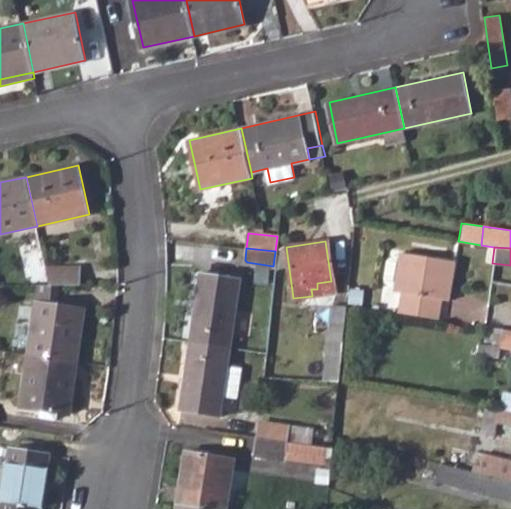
[(400,293),(397,313),(436,319),(439,299),(442,299),(444,279),(451,280),(454,261),(401,253),(398,255),(393,254),(384,261),(381,281),(389,289),(393,290),(393,292),(400,293)]
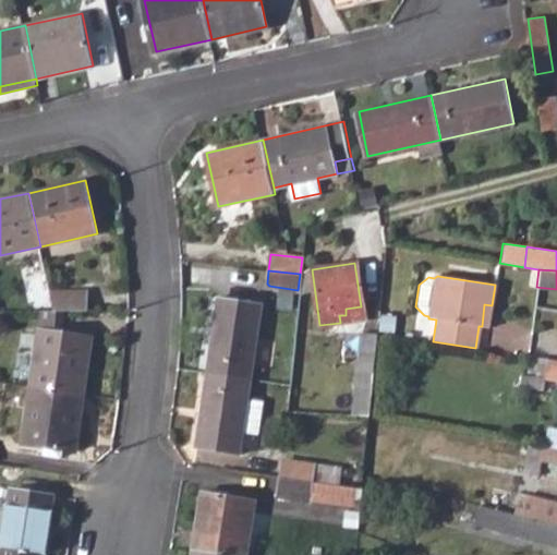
[(87,293),(51,293),(56,310),(64,311),(87,311),(87,293)]
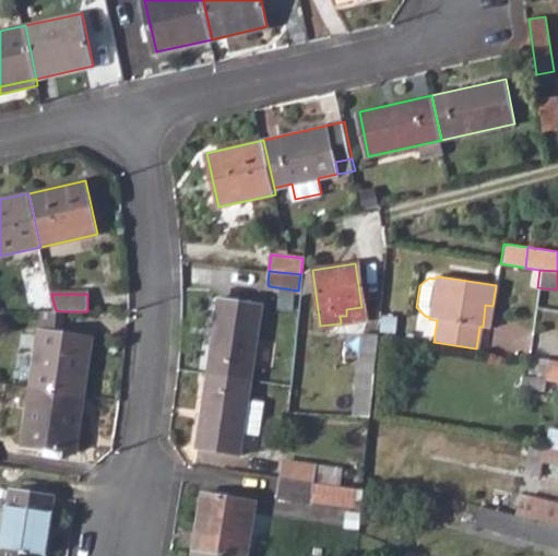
[(220,300),(210,371),(251,378),(262,306),(220,300)]
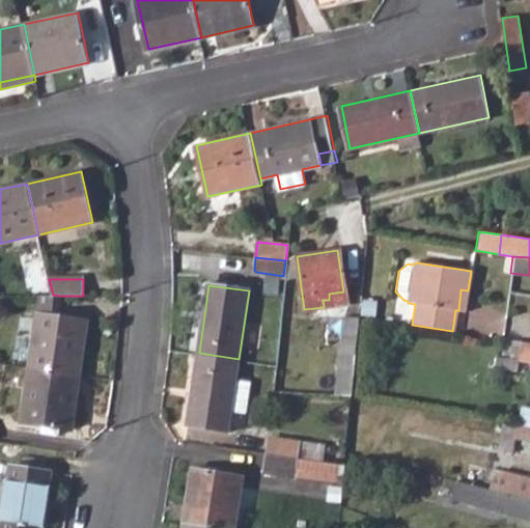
[(461,289),(458,310),(465,311),(468,290),(461,289)]
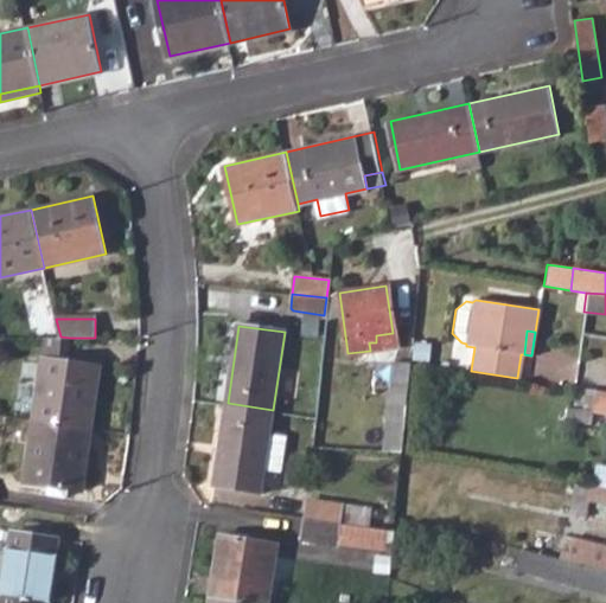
[(46,338),(43,363),(65,366),(70,338),(61,337),(46,338)]
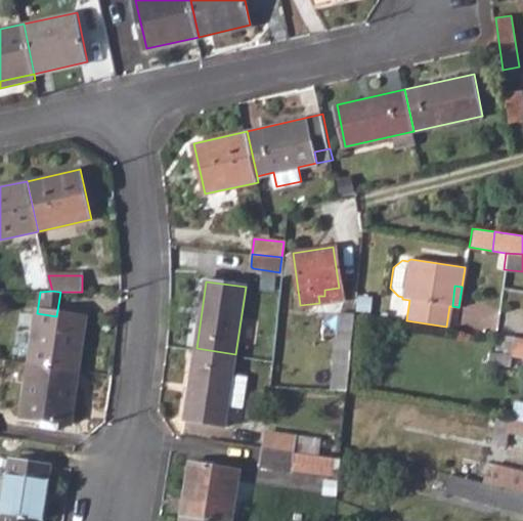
[(334,346),(349,348),(353,312),(337,311),(334,346)]
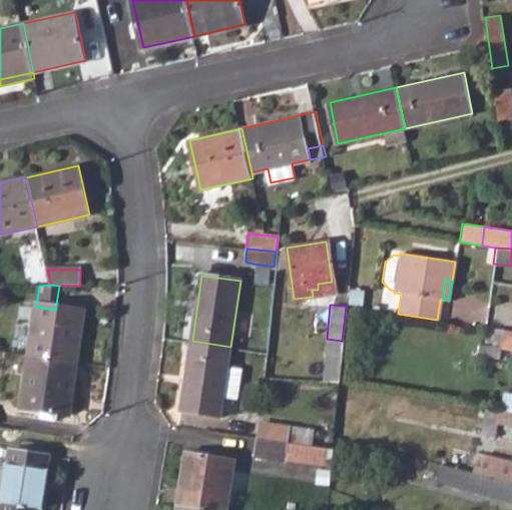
[(36,307),(29,355),(77,362),(84,315),(55,310),(36,307)]
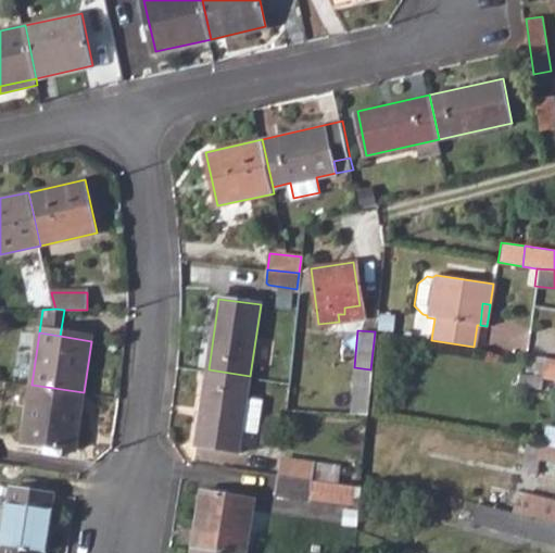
[(554,359),(527,355),(525,374),(554,377),(554,359)]
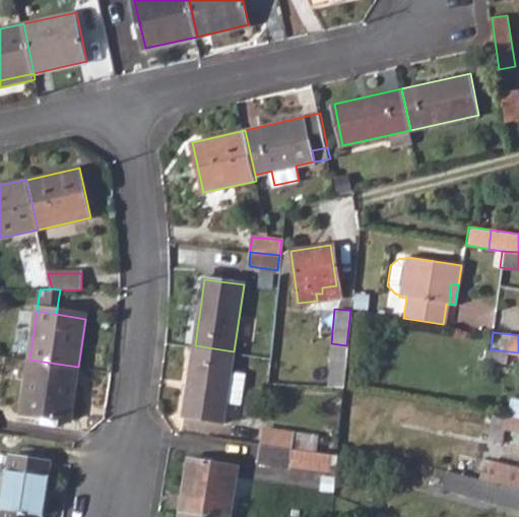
[(234,351),(195,345),(185,414),(224,419),(226,400),(232,367),(234,351)]
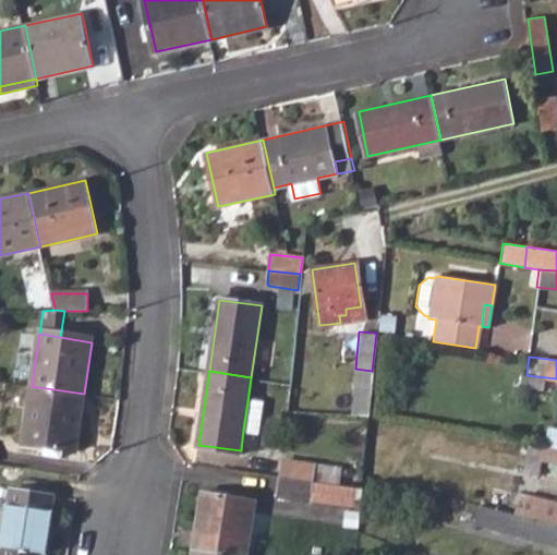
[(84,394),(32,386),(22,444),(75,453),(84,394)]
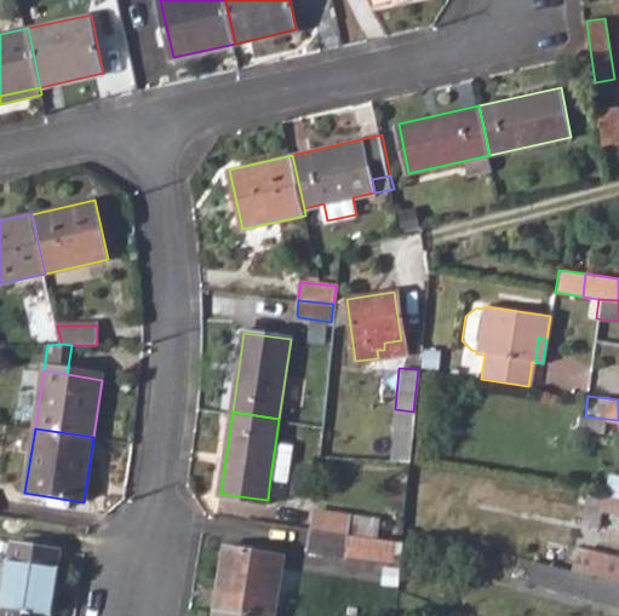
[(294,439),(276,437),(270,477),(288,479),(294,439)]
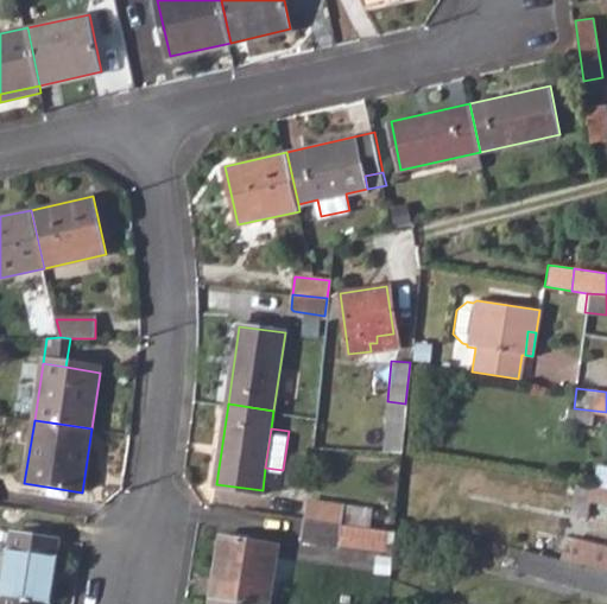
[(606,465),(594,464),(590,483),(606,485),(606,465)]
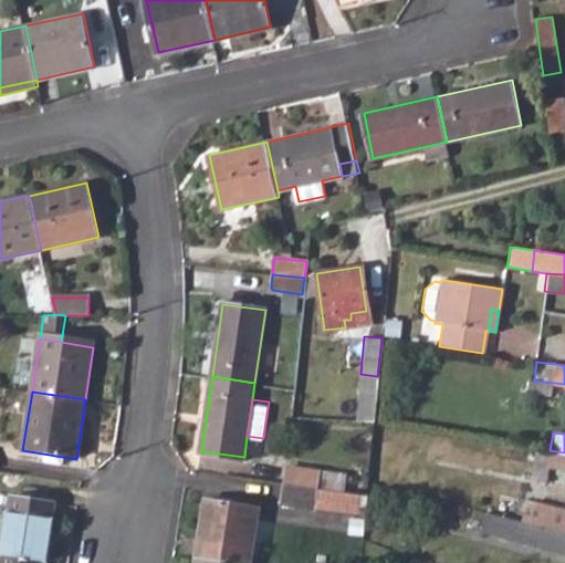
[(564,452),(550,450),(532,448),(527,476),(543,478),(545,465),(564,467),(564,452)]
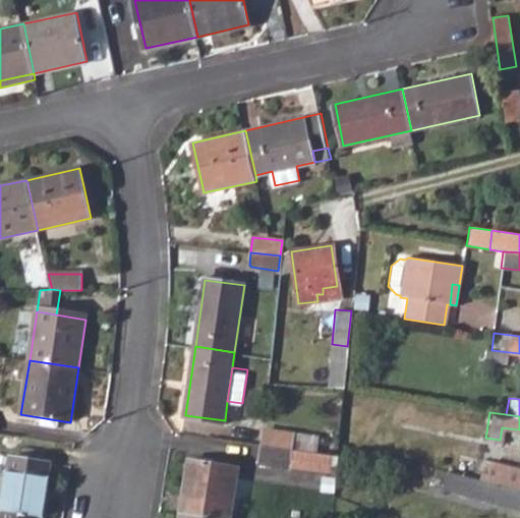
[(265,428),(262,445),(291,449),(315,453),(318,437),(265,428)]
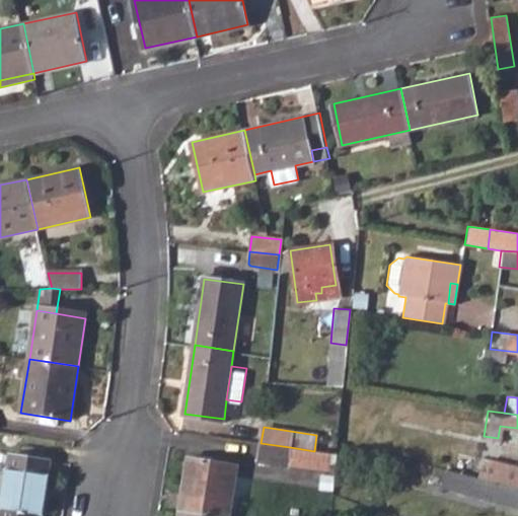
[(290,447),(261,443),(259,461),(288,466),(290,447)]
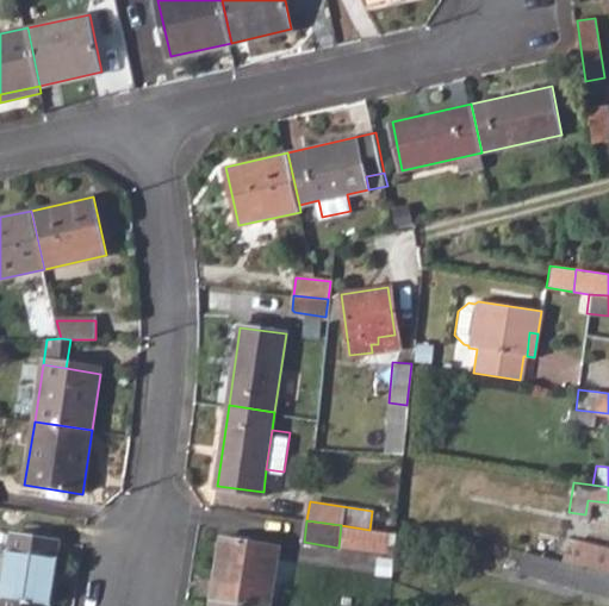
[(341,525),(339,548),(391,555),(393,533),(370,530),(341,525)]
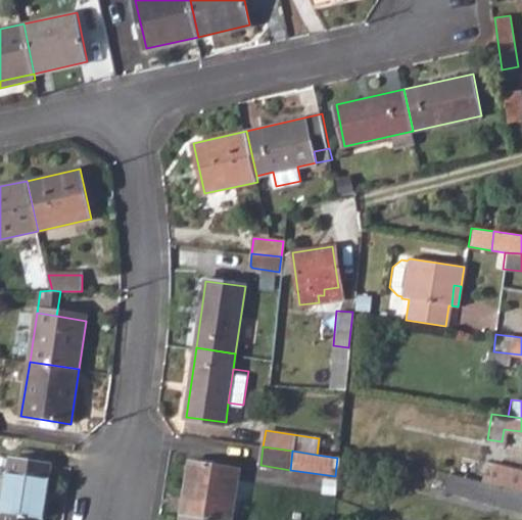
[(191,460),(182,513),(224,519),(231,519),(239,468),(191,460)]
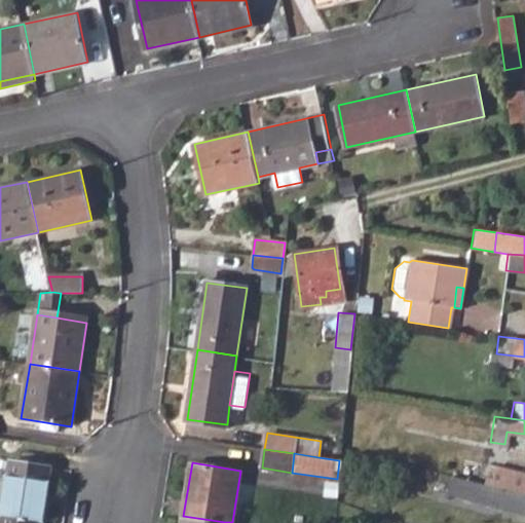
[(9,464),(0,516),(0,522),(41,522),(49,472),(9,464)]
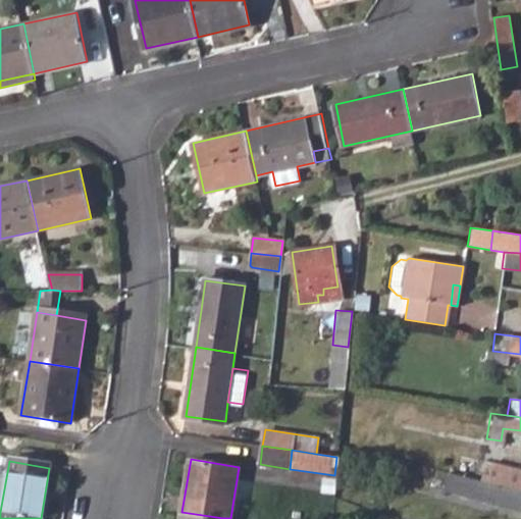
[(520,469),(491,462),(486,481),(520,490),(520,469)]
